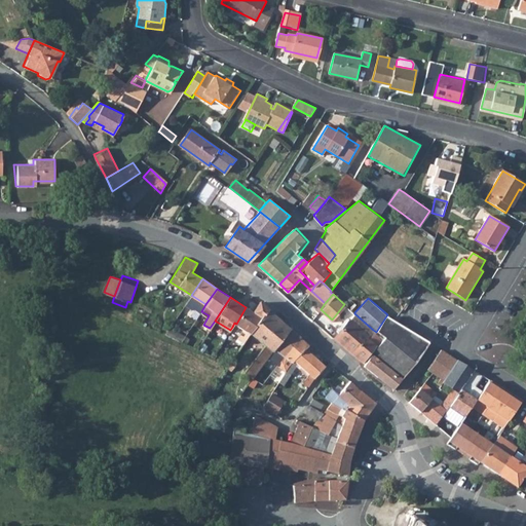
[(268,309),(260,301),(253,311),(248,308),(237,325),(251,333),(252,332),(268,309)]
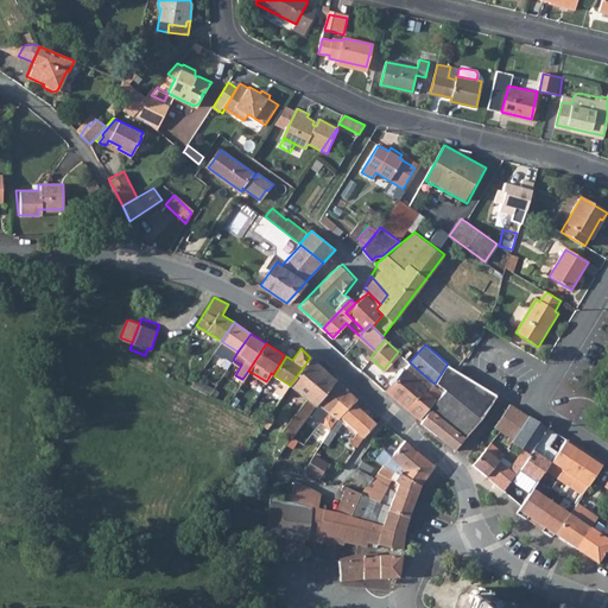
[(271,373),(268,378),(272,379),(274,375),(286,356),(284,355),(273,374),(271,373)]
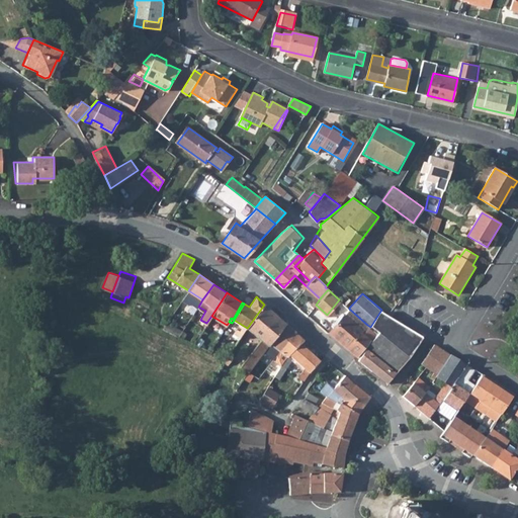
[(286,323),(264,305),(248,327),(261,338),(240,364),(248,370),(255,361),(263,350),(286,323)]
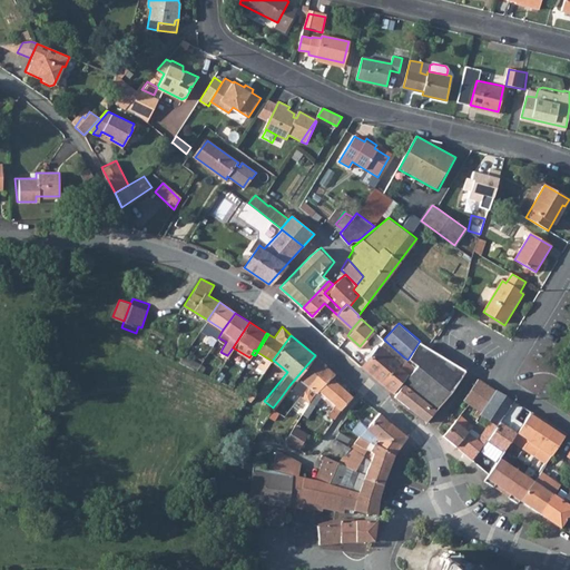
[(404,357),(384,340),(380,345),(402,365),(401,367),(403,370),(405,365),(404,364),(408,360),(404,357)]
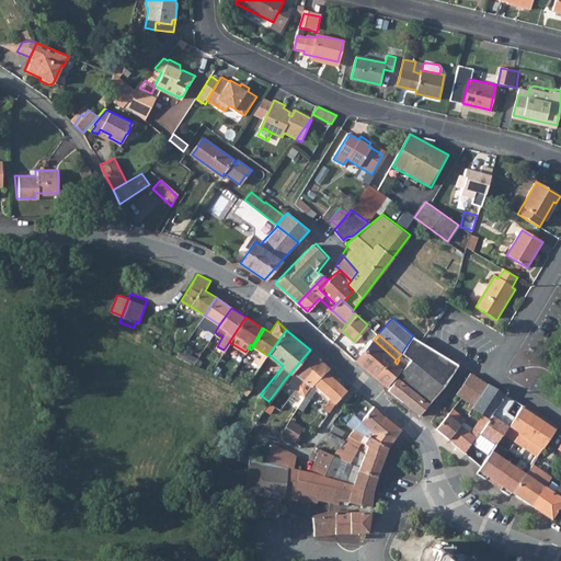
[(403,369),(388,390),(420,415),(446,380),(458,363),(424,342),(422,340),(413,335),(401,354),(410,361),(403,369)]
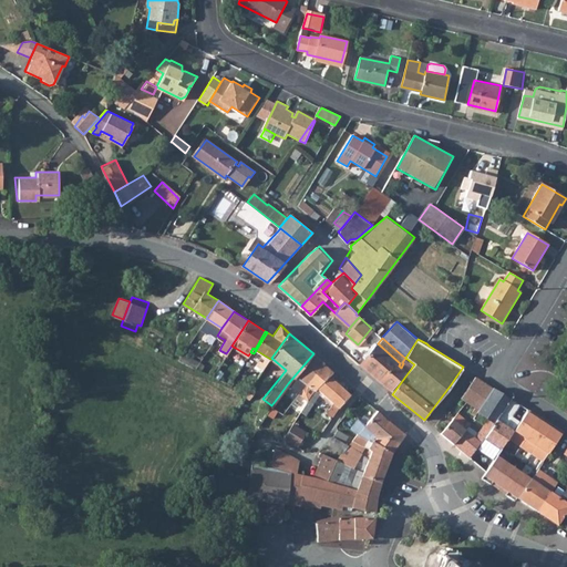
[(399,366),(400,363),(378,343),(361,364),(391,390),(404,371),(408,373),(414,364),(405,358),(402,362),(403,363),(401,368),(399,366)]
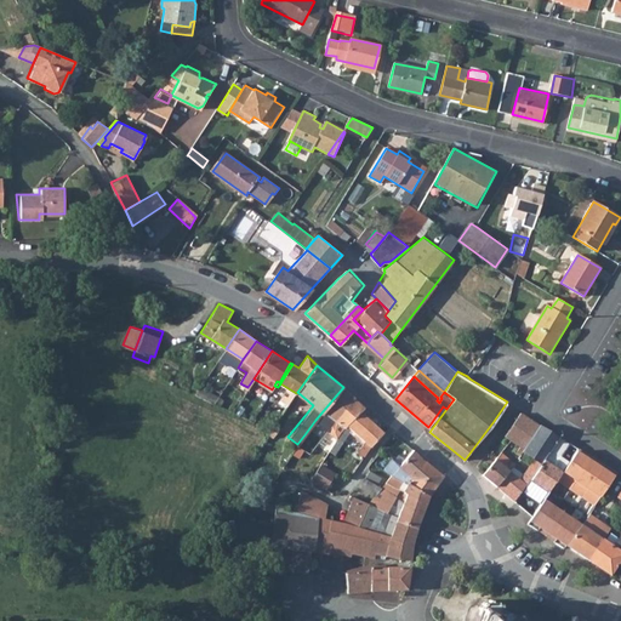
[(218,397),(198,387),(193,394),(209,402),(214,404),(218,397)]
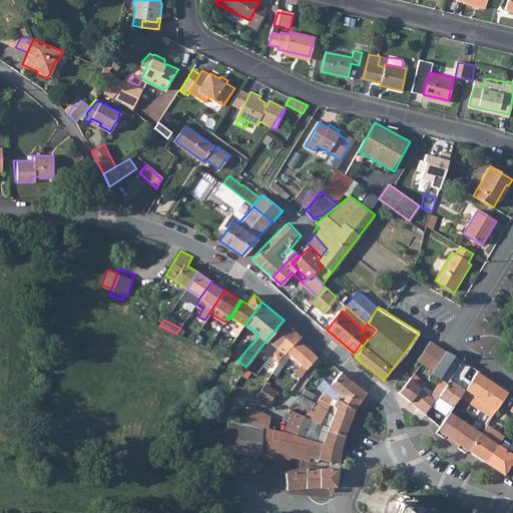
[(292,327),(284,320),(261,347),(265,350),(272,356),(279,347),(278,346),(292,327)]
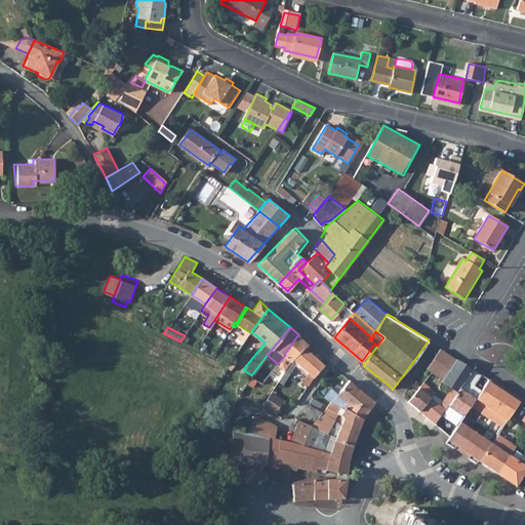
[(292,373),(299,364),(305,368),(315,356),(304,347),(292,360),(286,368),(292,373)]
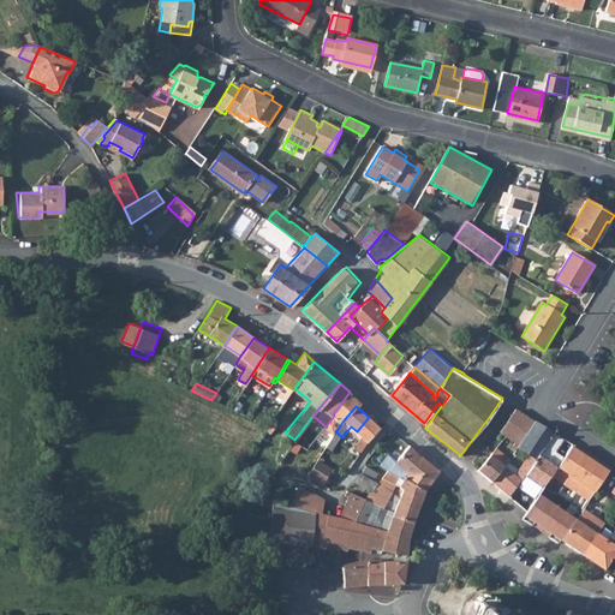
[(519,442),(533,417),(517,407),(501,429),(506,433),(519,442)]
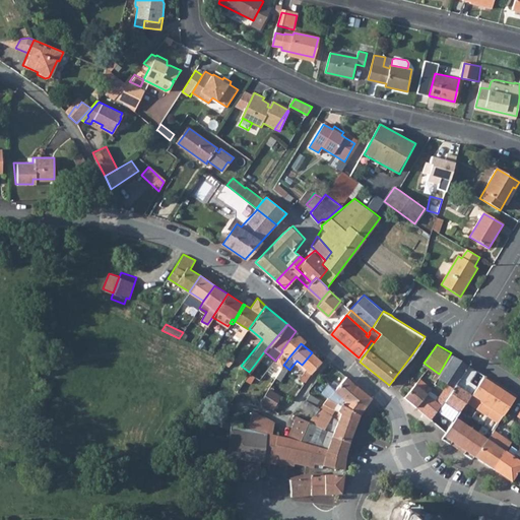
[(260,366),(268,354),(264,351),(256,363),(260,366)]
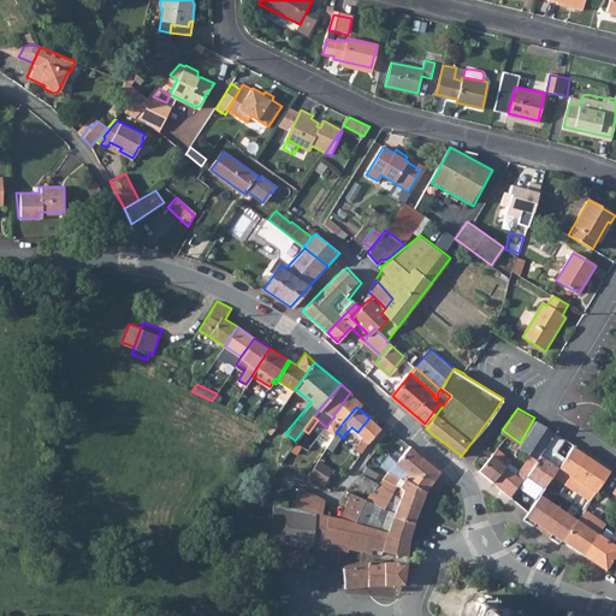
[(335,416),(326,427),(335,433),(336,432),(343,422),(335,416)]
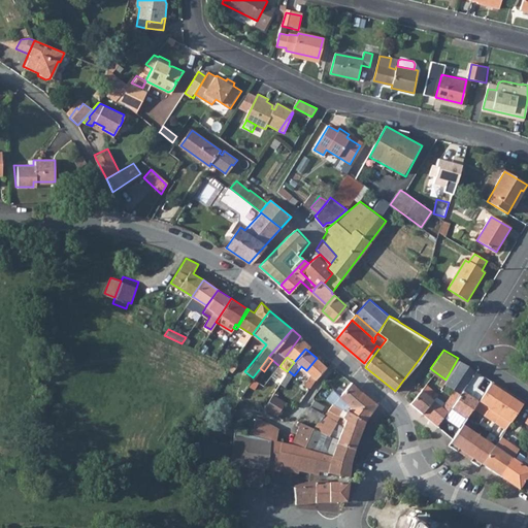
[(310,373),(304,383),(310,387),(326,366),(317,358),(306,370),(310,373)]
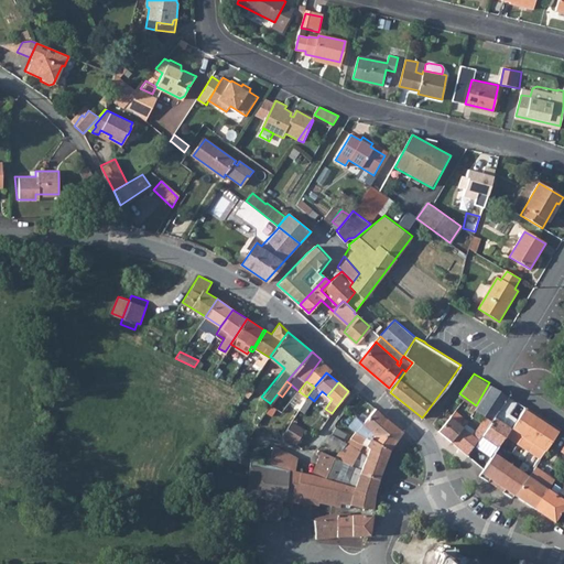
[(486,414),(481,421),(487,425),(497,411),(508,396),(490,384),(489,382),(476,405),(475,408),(486,414)]
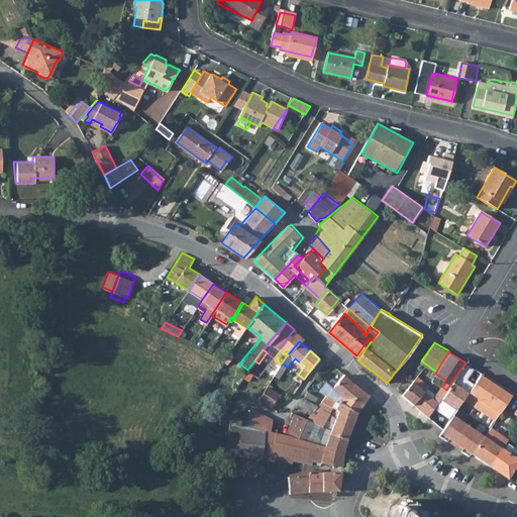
[(278,375),(284,368),(280,365),(274,372),(278,375)]
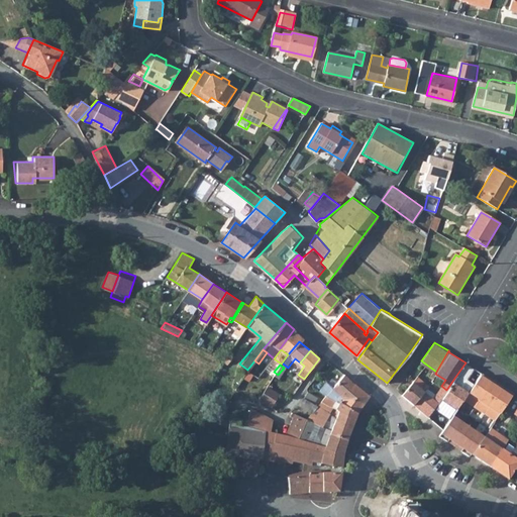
[(463,399),(470,403),(488,376),(481,372),(472,387),(463,399)]
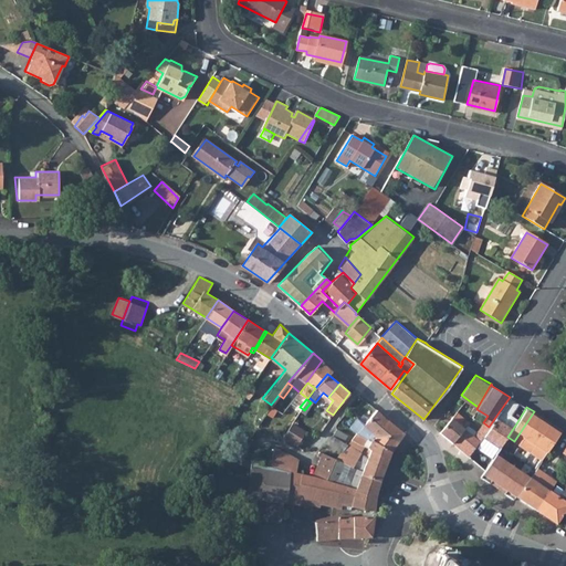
[(406,432),(378,409),(370,418),(366,422),(381,433),(384,432),(399,442),(406,432)]
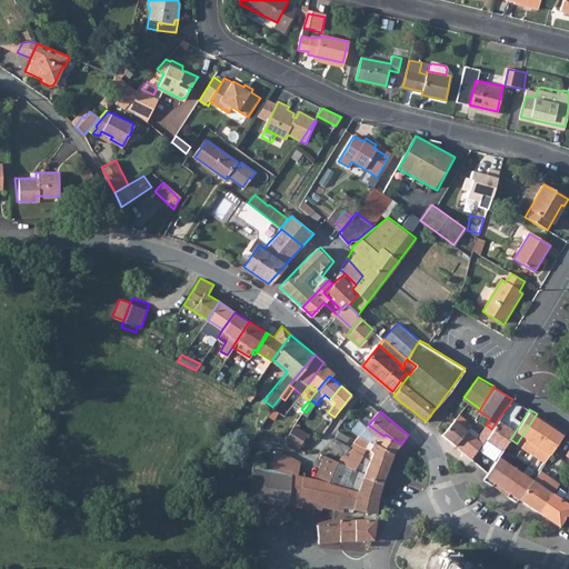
[(471,422),(459,411),(441,433),(456,445),(467,429),(471,422)]
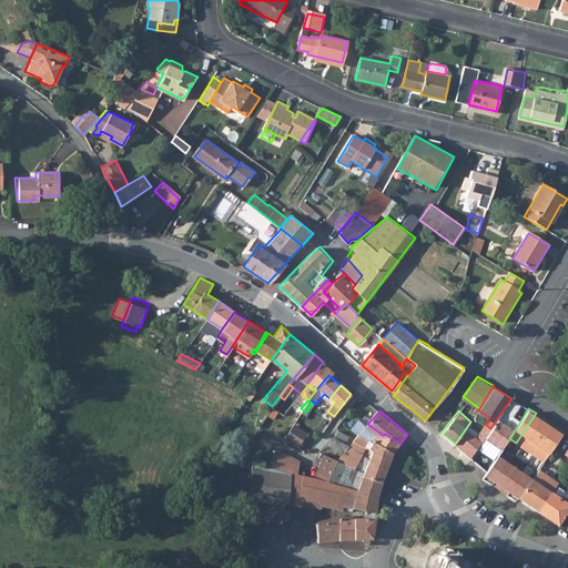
[(516,443),(527,449),(546,419),(536,413),(516,443)]
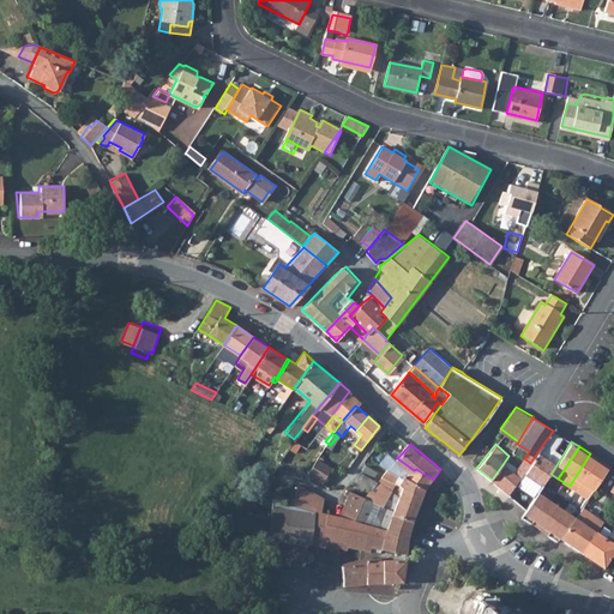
[(531,473),(534,468),(537,470),(548,477),(551,474),(560,459),(541,447),(530,463),(527,469),(531,473)]
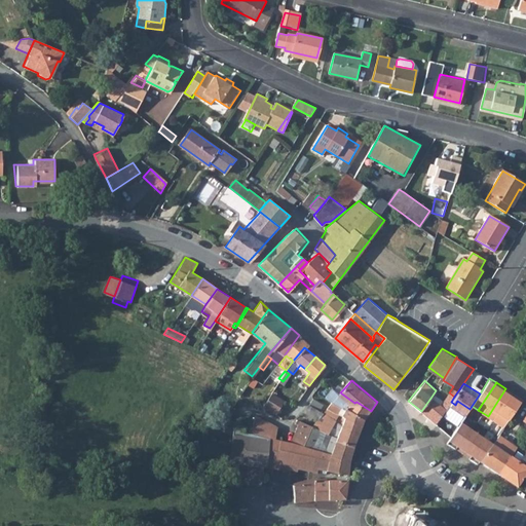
[(336,389),(333,386),(325,395),(330,398),(336,389)]
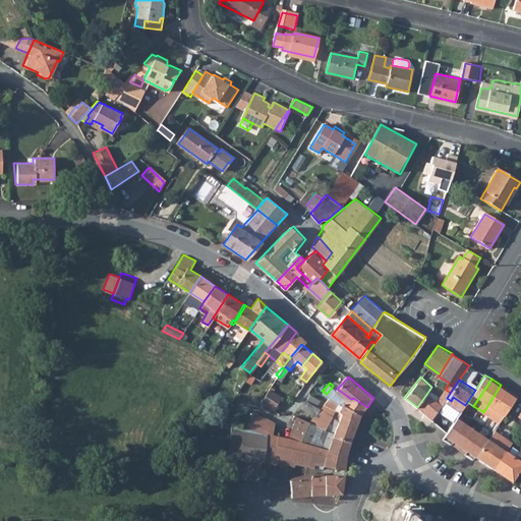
[(483,412),(500,423),(518,395),(501,385),(483,412)]
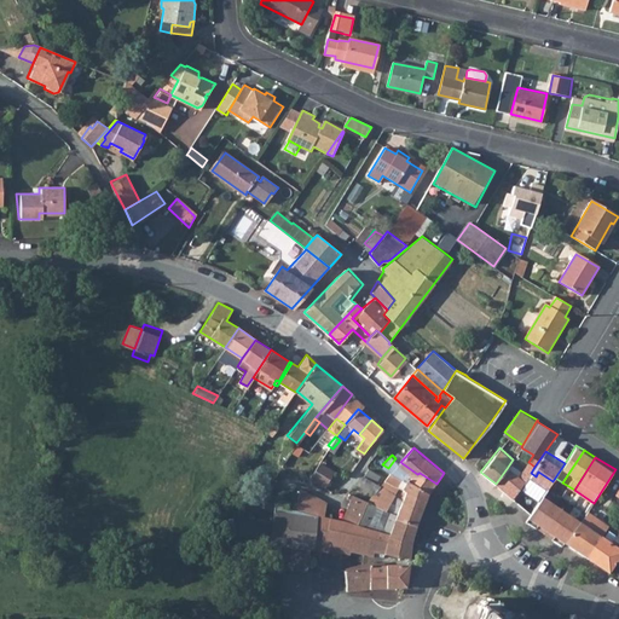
[(319,458),(310,474),(324,484),(334,468),(319,458)]
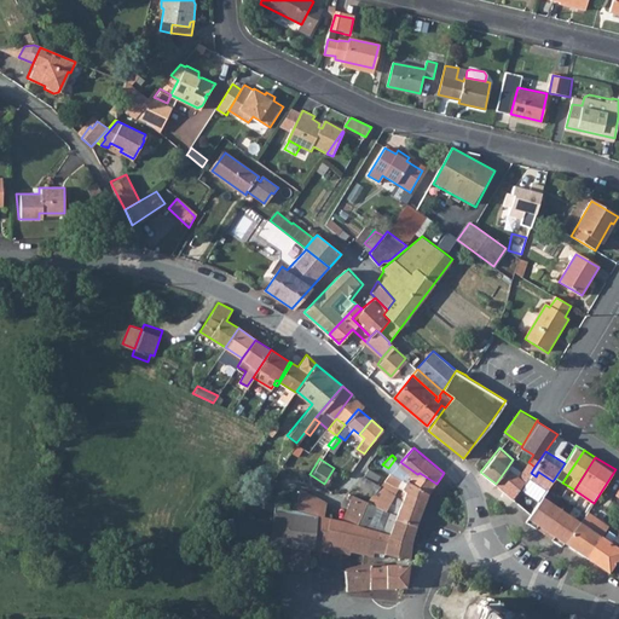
[(400,462),(395,458),(388,468),(392,472),(400,462)]
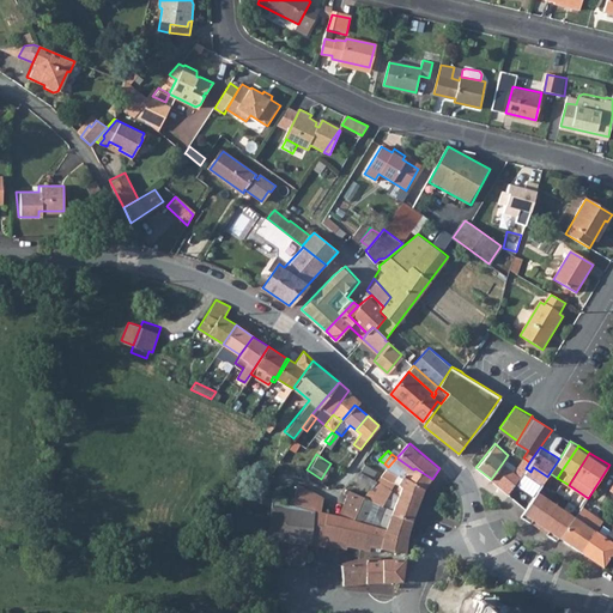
[(416,468),(413,469),(396,457),(388,467),(426,489),(432,479),(416,468)]
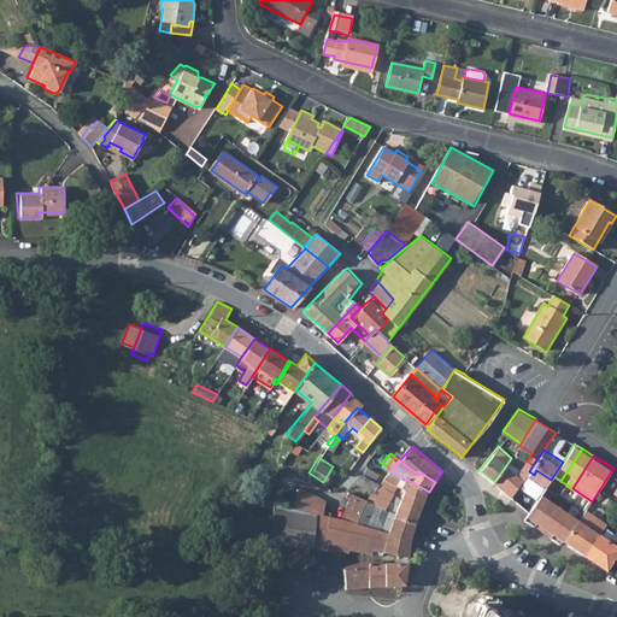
[(529,471),(533,465),(527,460),(517,474),(524,480),(529,471)]
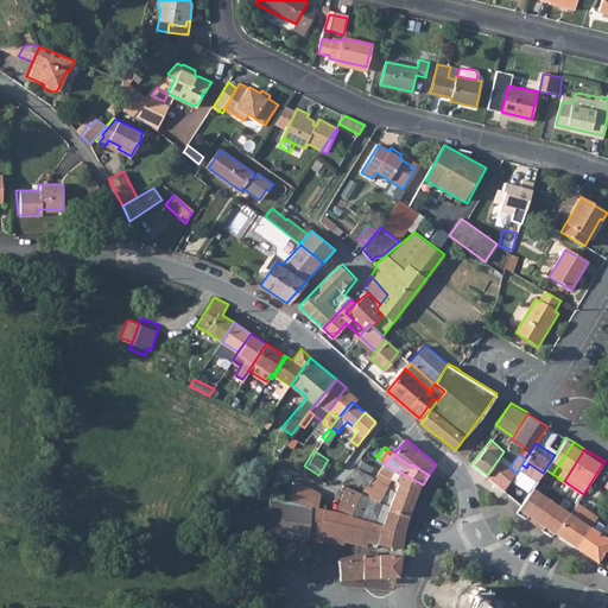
[(374,467),(363,458),(358,466),(368,474),(374,467)]
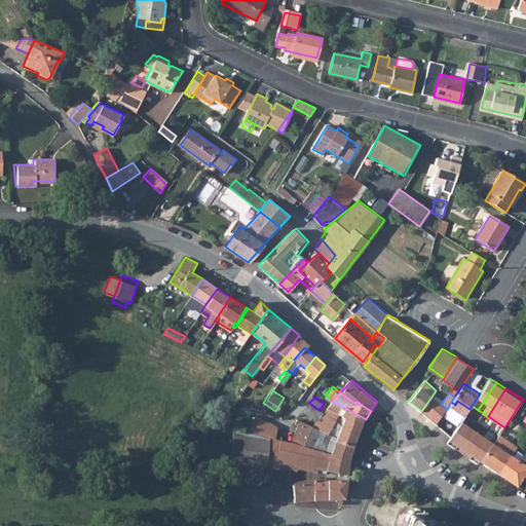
[(437,423),(447,409),(441,404),(431,397),(421,411),(437,423)]
